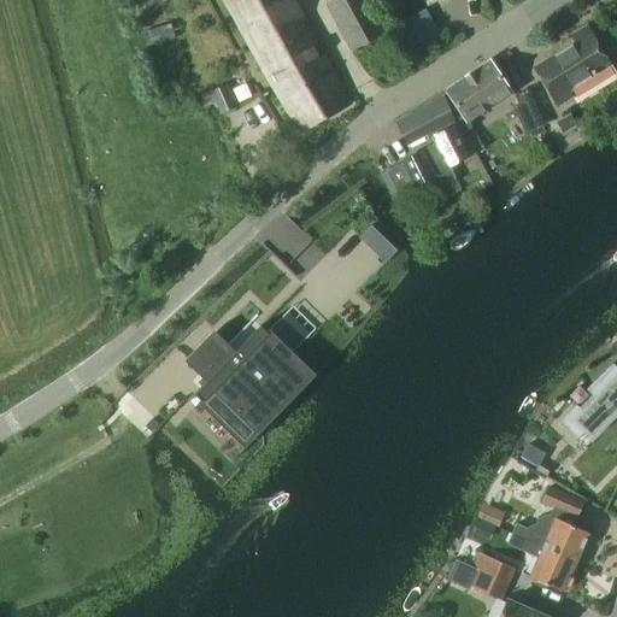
[(352,104),(294,0),(225,0),(299,133),(352,104)]
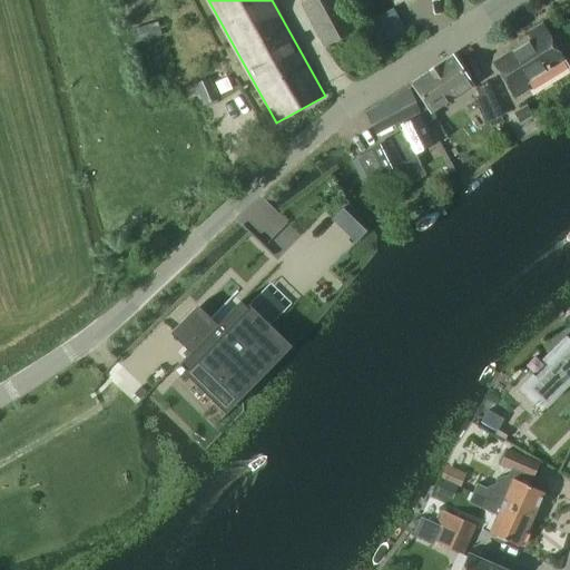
[(356,30),(341,0),(307,0),(301,3),(325,47),(356,30)]
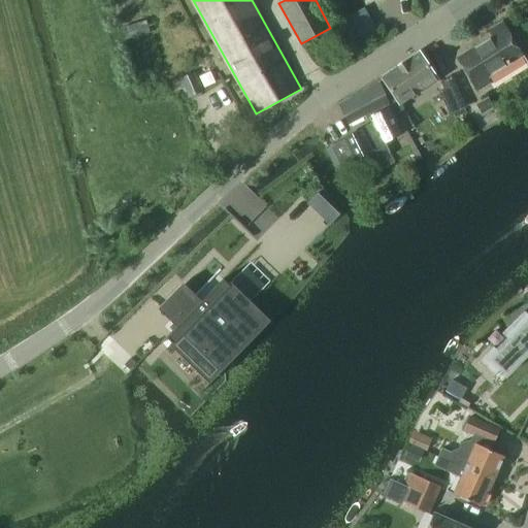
[(503,21),(488,30),(492,37),(458,58),(479,91),(492,83),(488,76),(524,55),(503,21)]
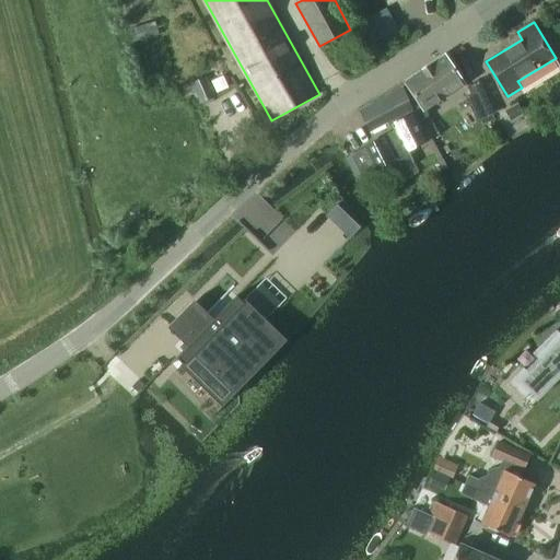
[(389,120),(392,124),(413,115),(417,123),(429,115),(426,109),(465,84),(445,55),(404,81),(406,85),(360,109),(371,130),(389,120)]
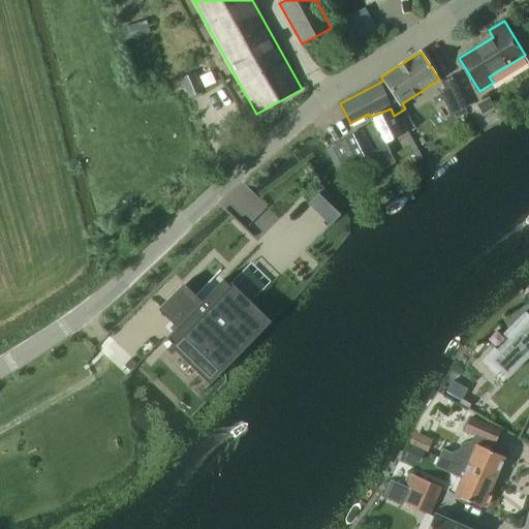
[(194,72),(170,83),(173,87),(175,93),(183,89),(185,89),(189,98),(190,97),(195,95),(201,93),(203,92),(194,72)]
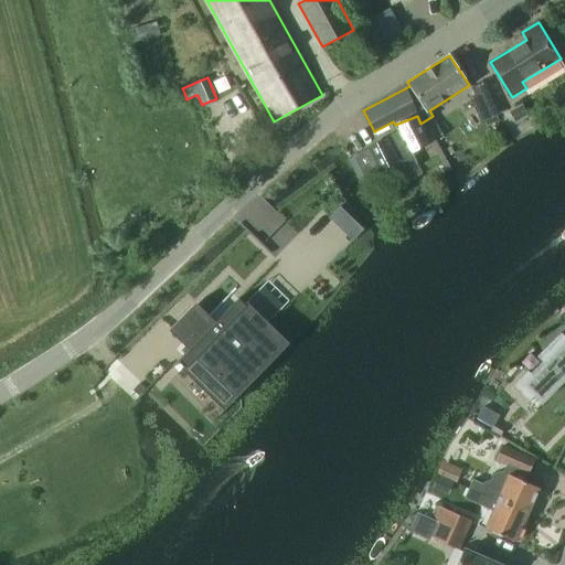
[(483,83),(471,87),(476,98),(488,94),(483,83)]
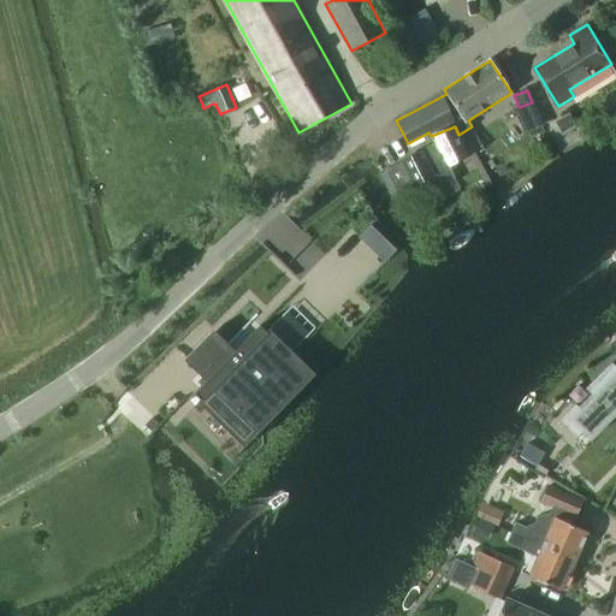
[(578,124),(570,113),(556,122),(562,132),(578,124)]
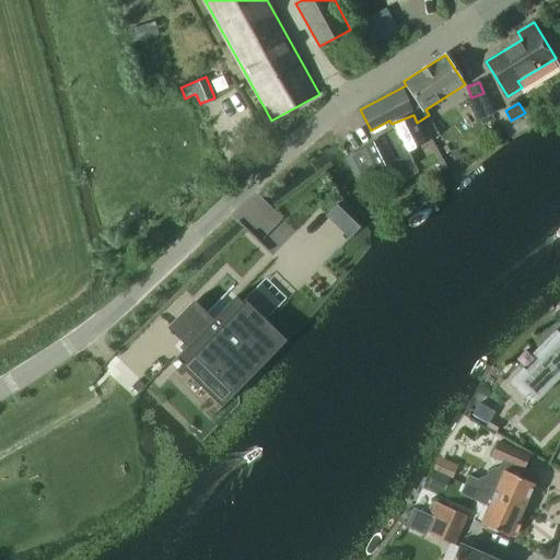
[(366,148),(377,168),(385,164),(389,173),(412,162),(408,151),(428,142),(417,123),(413,115),(392,124),(395,130),(385,136),(386,137),(366,147),(366,148)]
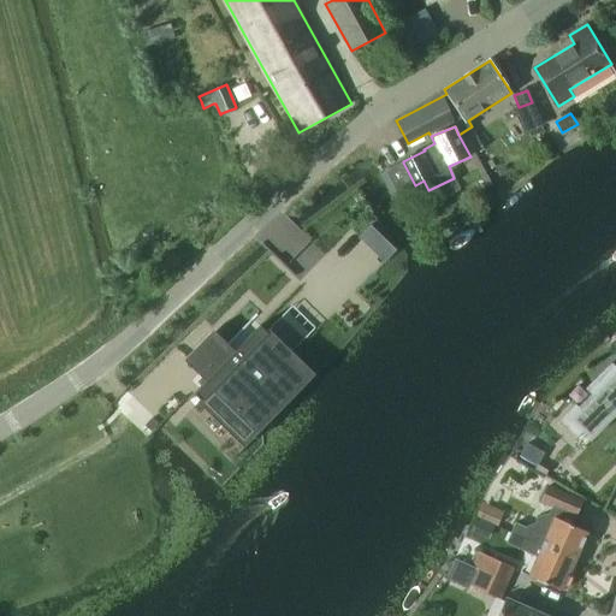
[(403,163),(386,171),(402,202),(419,193),(415,185),(403,163)]
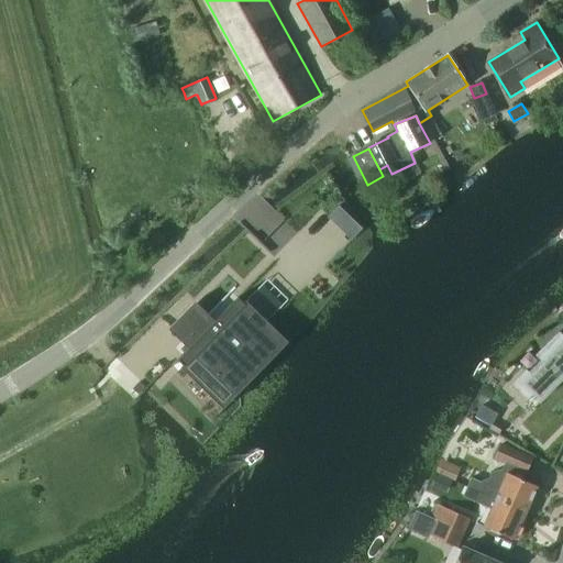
[(339,206),(328,217),(334,222),(345,211),(339,206)]
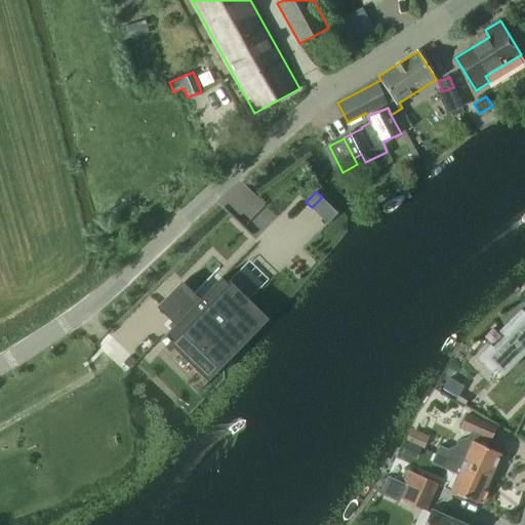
[(178,286),(159,306),(176,322),(165,333),(187,354),(196,346),(220,369),(221,370),(255,336),(269,322),(267,320),(221,277),(196,304),(178,286)]
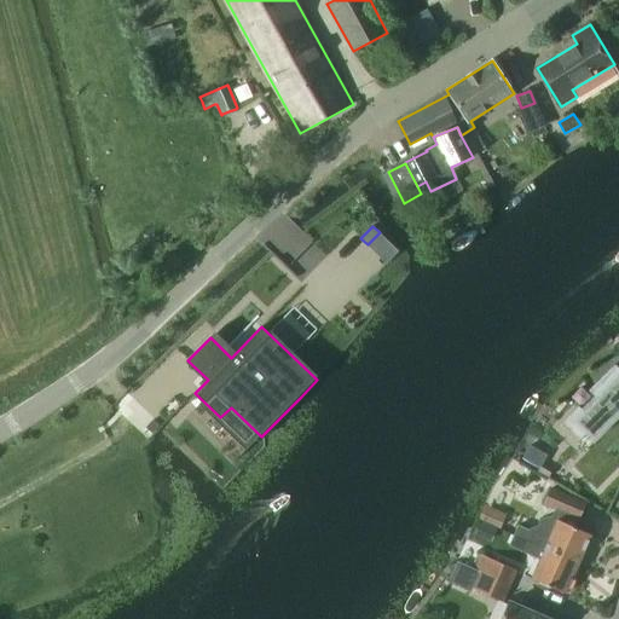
[(560,424),(578,443),(586,434),(594,440),(611,422),(618,431),(618,429),(618,369),(614,365),(589,391),(597,399),(584,412),(578,406),(560,424)]
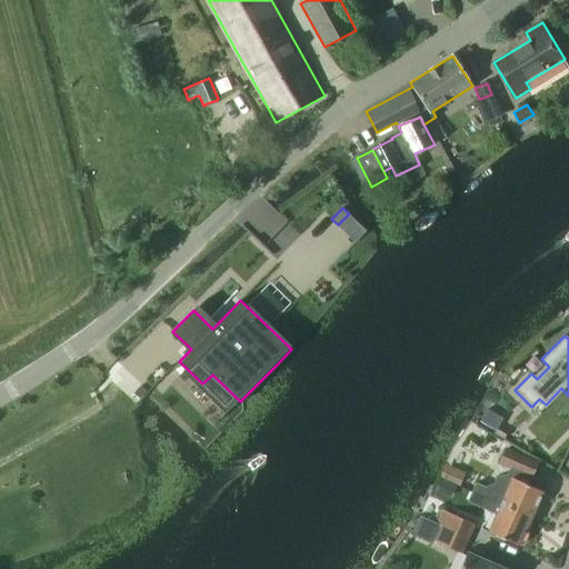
[(192,447),(183,456),(193,465),(201,456),(192,447)]
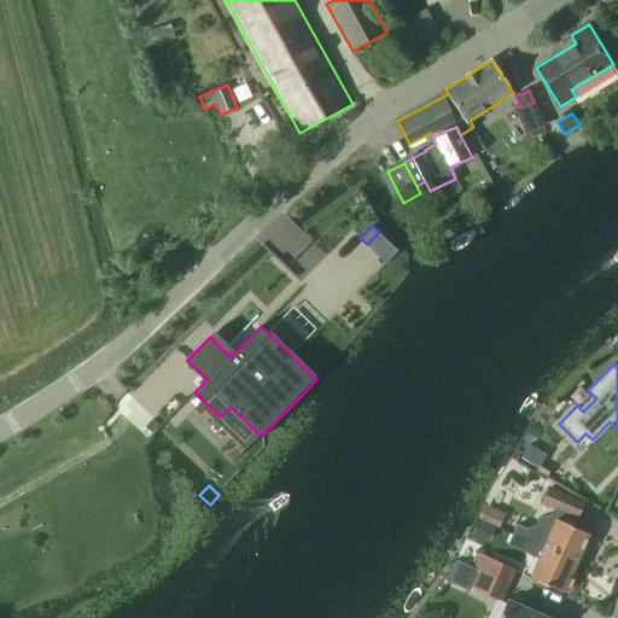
[(518,524),(513,535),(578,564),(592,534),(576,528),(578,520),(587,501),(553,487),(551,485),(549,489),(542,503),(554,509),(551,516),(549,516),(540,519),(537,525),(528,529),(518,524)]
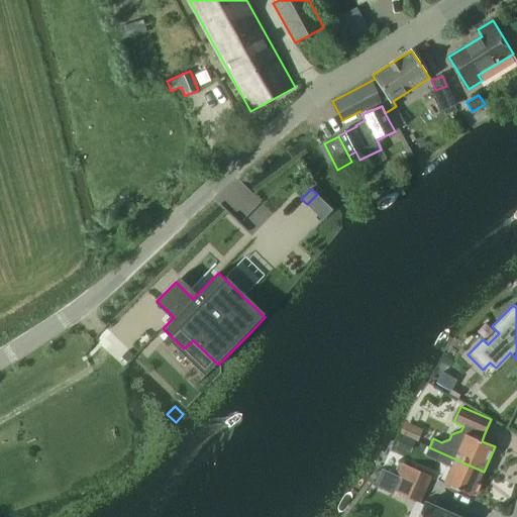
[(473,496),(484,472),(429,447),(426,455),(451,467),(444,483),(473,496)]
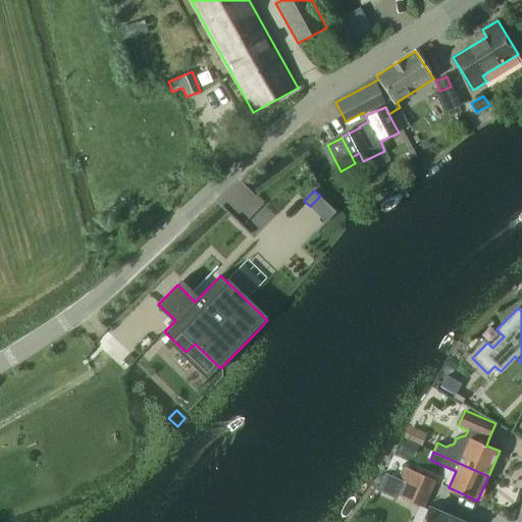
[(407,468),(401,481),(430,494),(435,481),(407,468)]
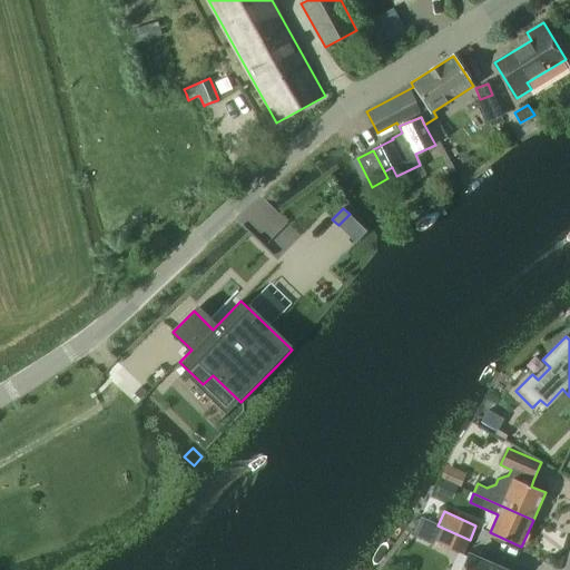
[(464,554),(470,540),(438,526),(431,540),(464,554)]
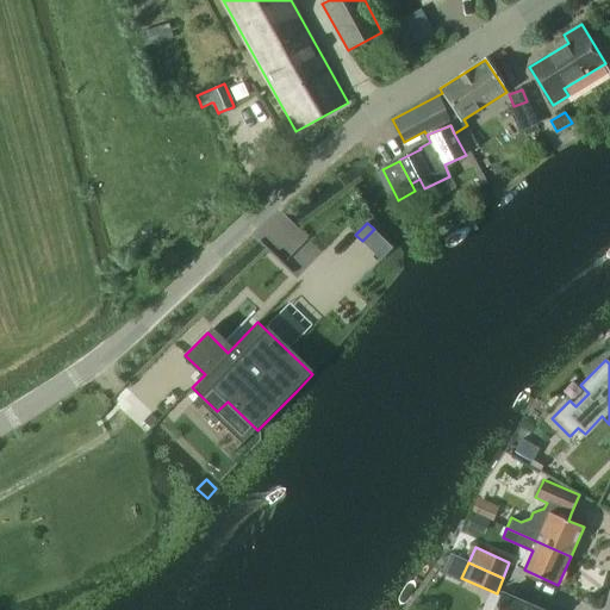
[(534,609),(500,595),(493,609),(534,609)]
